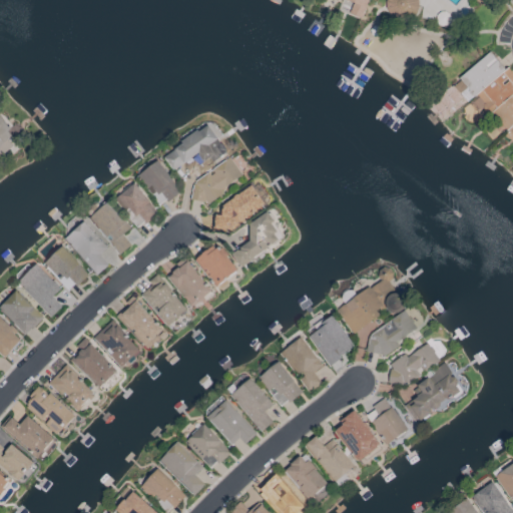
[(347,0),(353,2),(348,14),(361,19),(368,0),(347,0)]
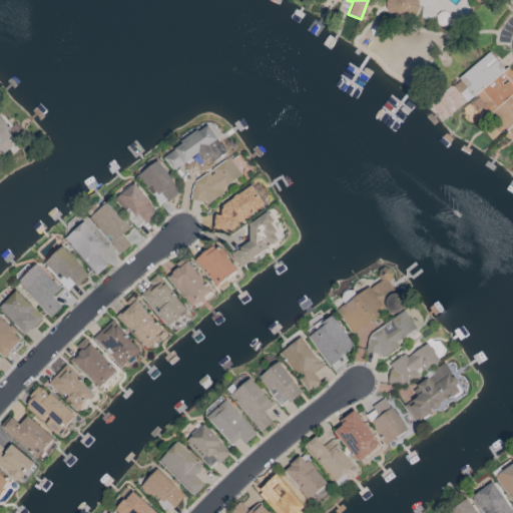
[(401,19),(396,18),(392,15),(388,12),(386,7),(386,2),(386,0),(416,0),(417,3),(416,8),(414,12),(410,16),(406,18),(401,19)]
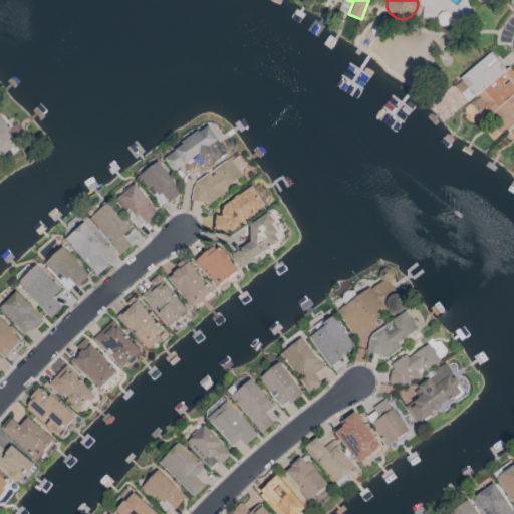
[(513,134),(513,77),(492,51),(426,105),(441,123),(474,96),(476,96),(477,109),(481,115),(475,115),(475,124),(480,124),(486,118),(491,125),(488,127),(488,139),(494,139),(508,126),(508,137),(513,144),(513,134)]
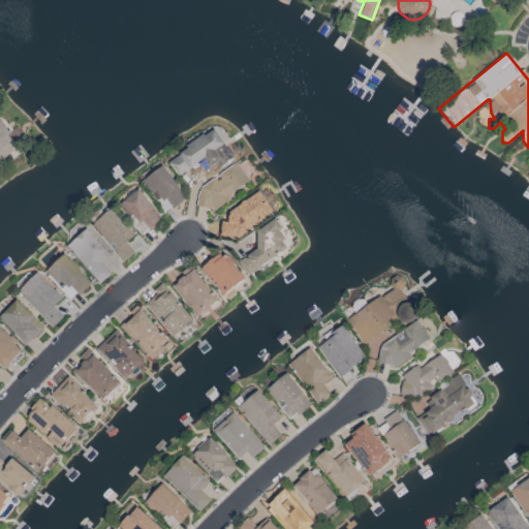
[(8,145),(16,137),(0,121),(0,162),(13,150),(8,145)]
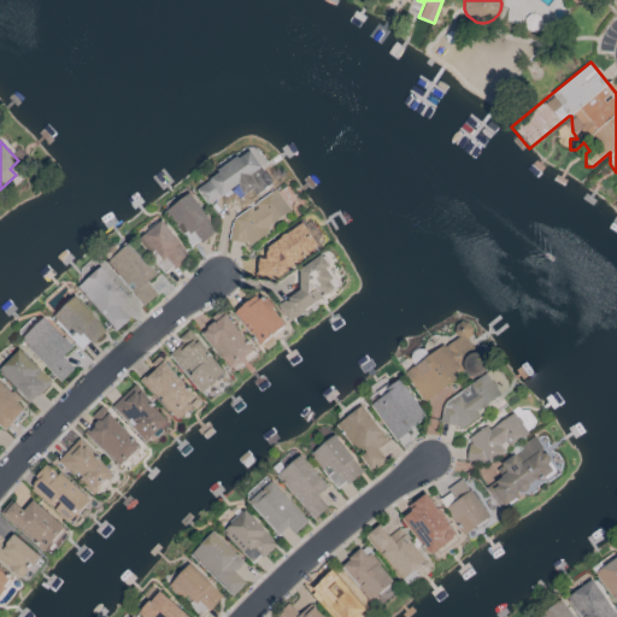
[(239,186),(245,195),(256,189),(258,193),(272,183),(252,150),(195,186),(207,205),(239,186)]
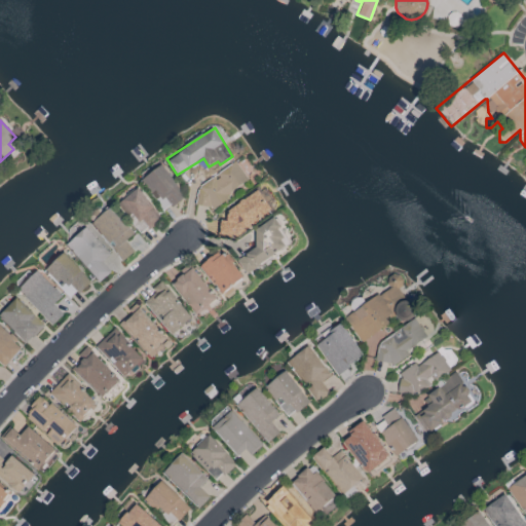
[(250,182),(235,161),(191,191),(200,204),(205,201),(210,209),(250,182)]
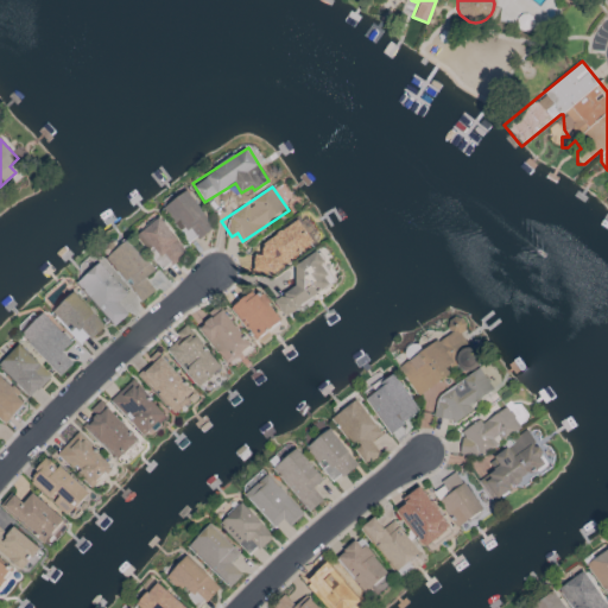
[(214,227),(187,190),(163,208),(190,244),(214,227)]
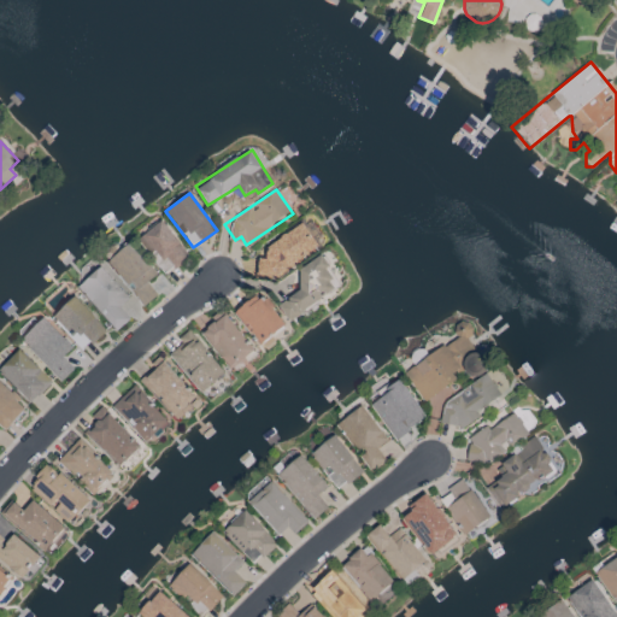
[(327,245),(312,218),(262,248),(266,257),(256,263),(265,280),(327,245)]
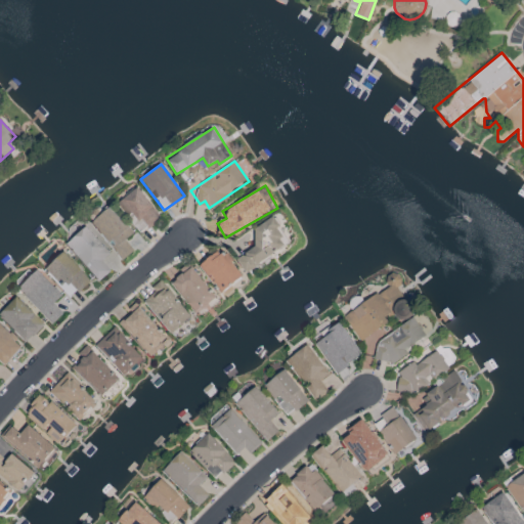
[(141,232),(161,217),(137,186),(118,203),(141,232)]
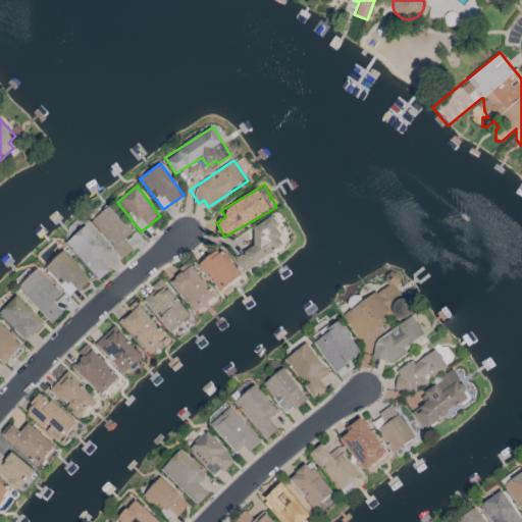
[(124,239),(134,231),(111,204),(90,221),(121,259),(134,249),(124,239)]
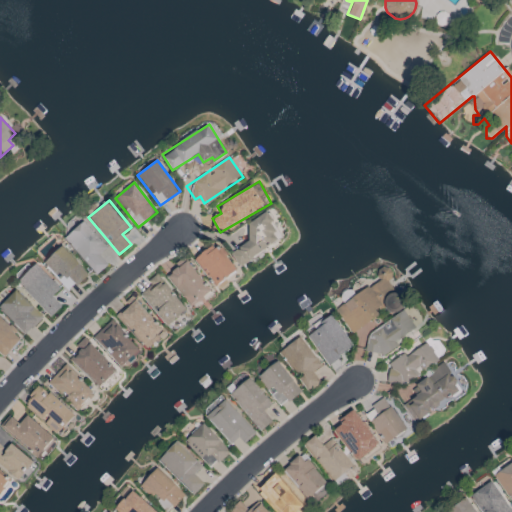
[(240,267),(278,241),(273,233),(278,229),(266,212),(244,227),(251,238),(230,253),(240,267)]
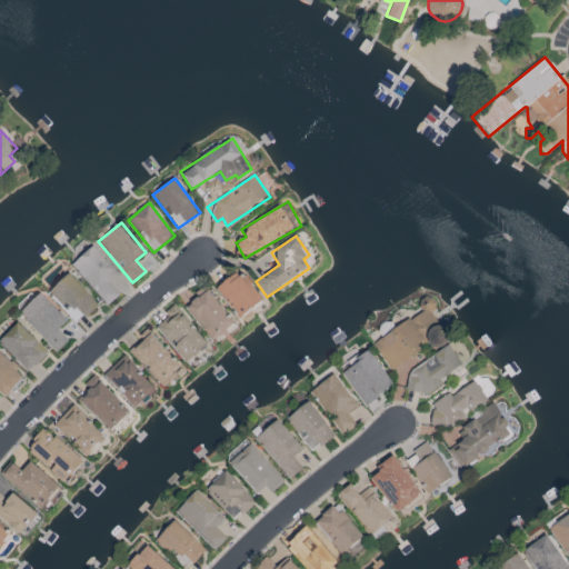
[(71,265),(107,305),(119,293),(110,283),(119,275),(92,246),(71,265)]
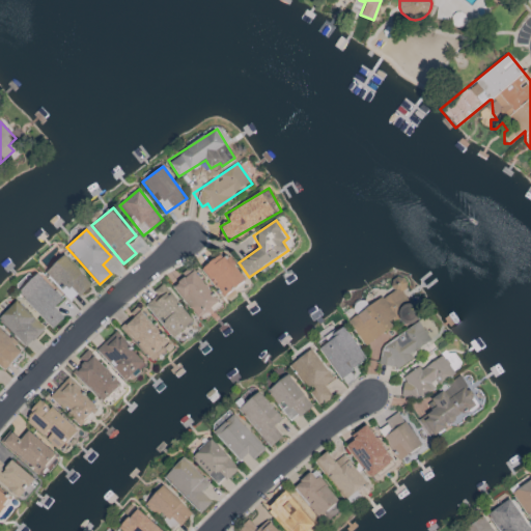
[(244,282),(224,252),(201,268),(221,298),(244,282)]
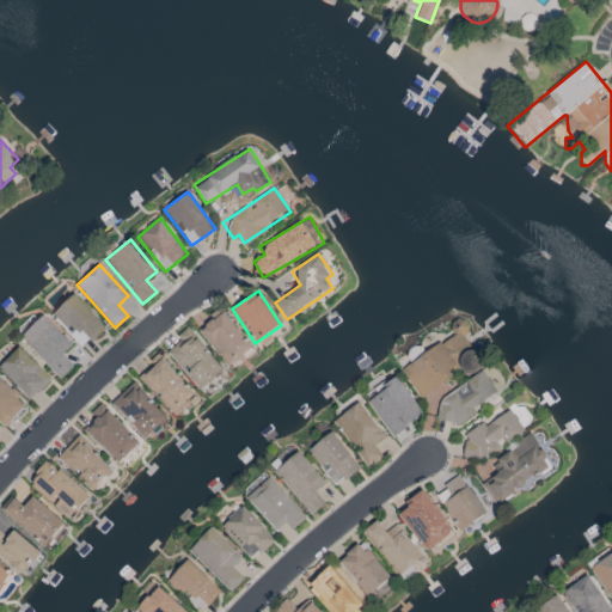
[(51,313),(83,348),(105,328),(74,293),(51,313)]
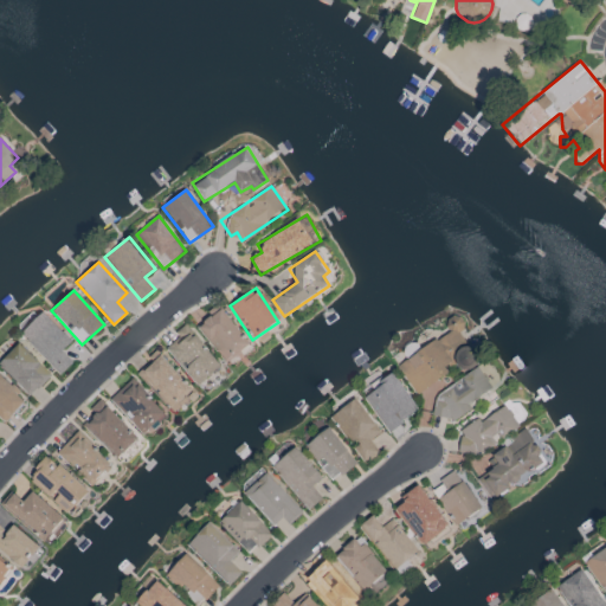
[(194,324),(226,363),(250,343),(218,305),(194,324)]
